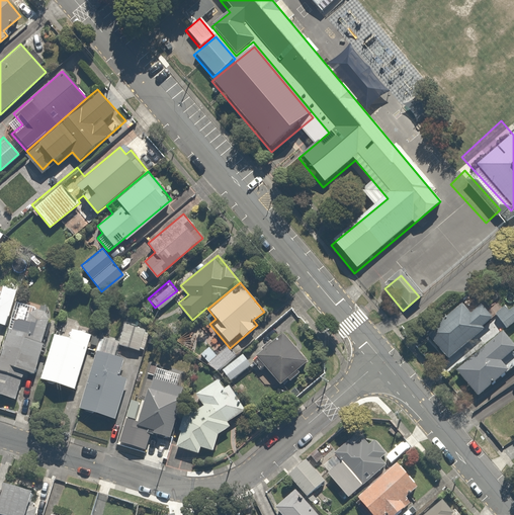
[(0,321),(6,323),(15,288),(2,285),(0,292),(0,321)]
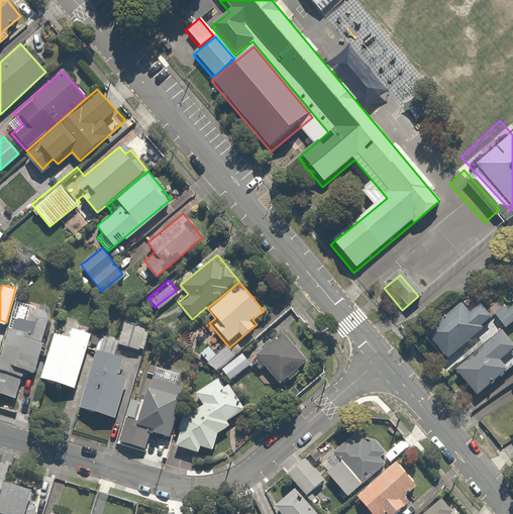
[(434,314),(419,327),(447,360),(464,345),(468,350),(495,327),(477,306),(468,314),(459,305),(440,321),(434,314)]
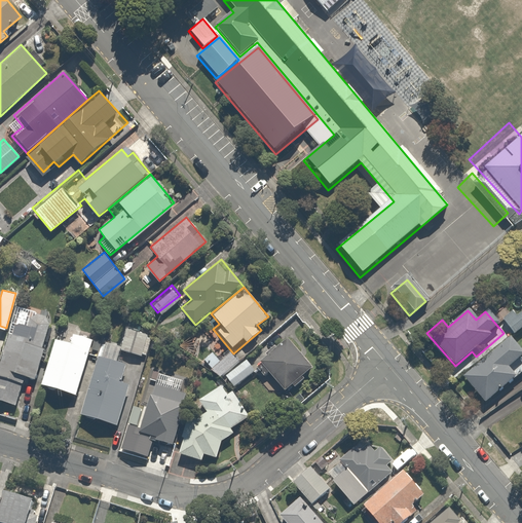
[(521,327),(510,311),(500,319),(512,333),(521,327)]
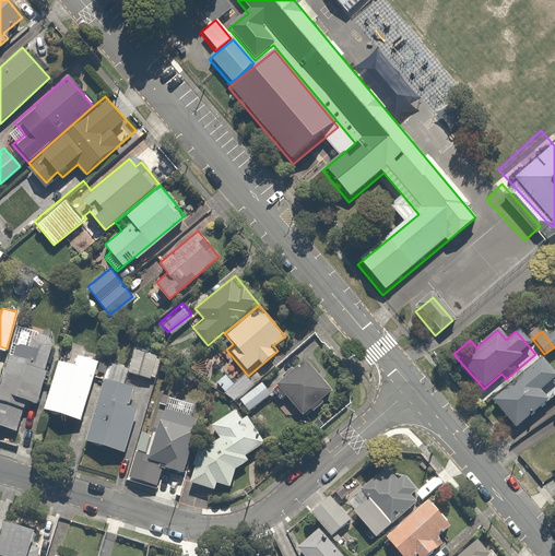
[(54,338),(34,332),(31,343),(14,339),(12,347),(10,346),(0,381),(0,423),(14,427),(21,403),(24,404),(25,398),(37,401),(54,338)]
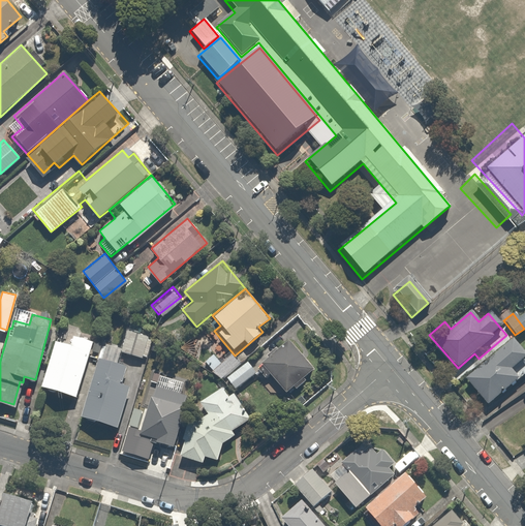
[(122,351),(134,356),(145,358),(151,334),(129,328),(122,351)]
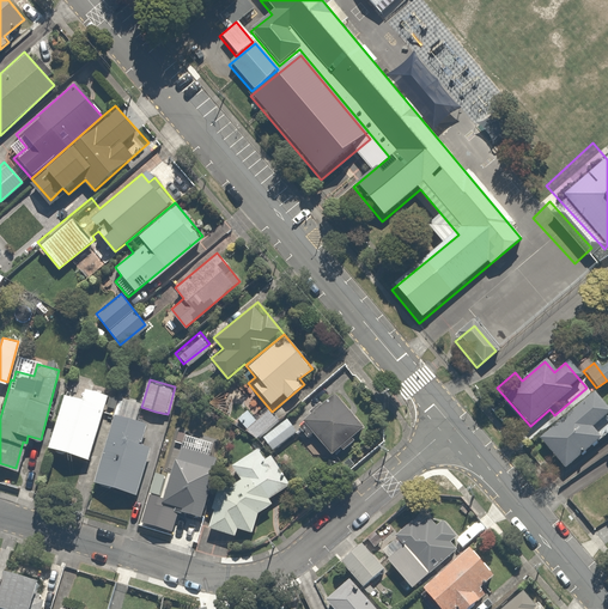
[(80,397),(66,393),(49,448),(92,461),(113,395),(83,387),(80,397)]
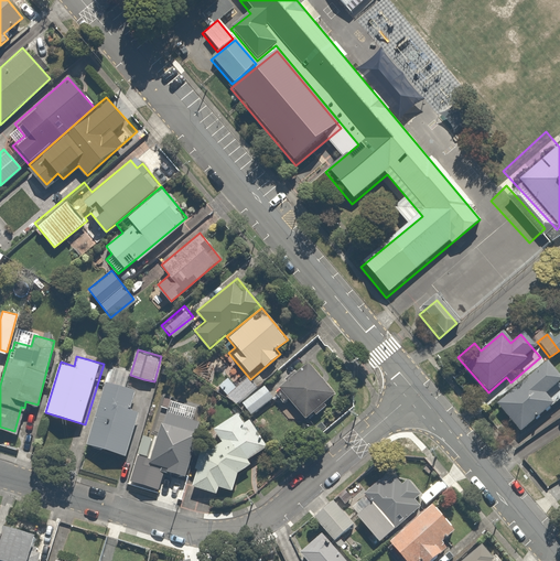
[(305,359),(276,386),(304,418),(334,391),(305,359)]
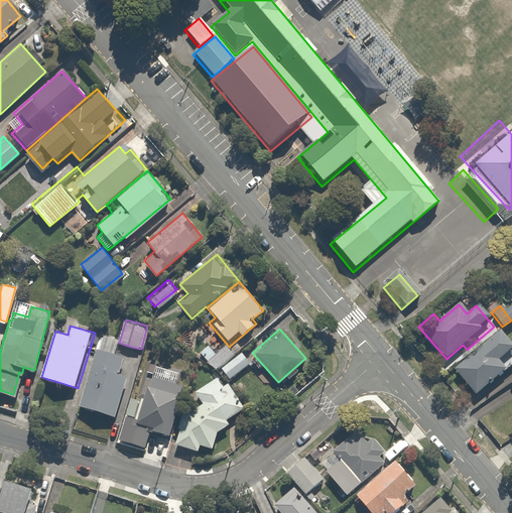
[(505,366),(511,359),(511,344),(500,332),(452,373),(474,397),(506,368),(505,366)]
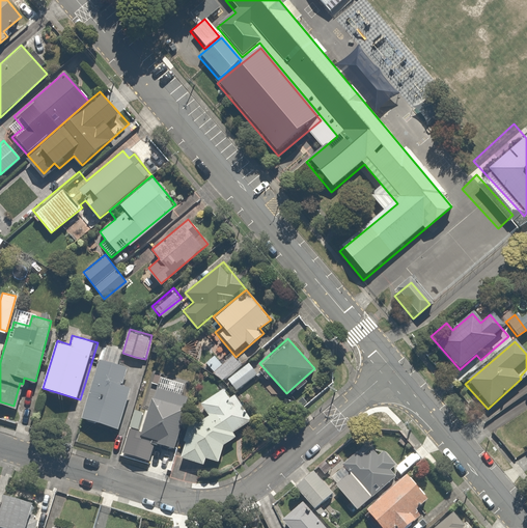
[(131,368),(100,359),(82,418),(118,428),(131,388),(126,387),(131,368)]
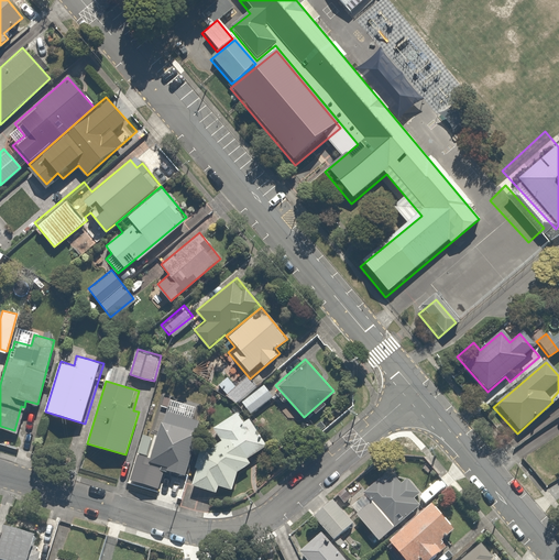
[(270,395),(262,383),(240,398),(248,409),(270,395)]
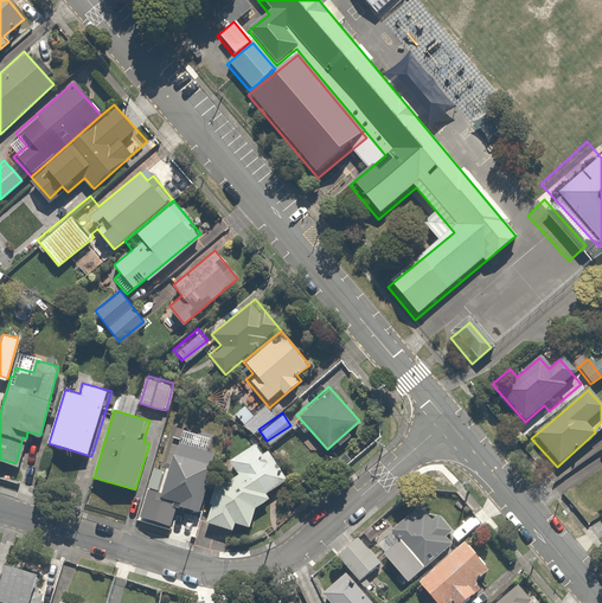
[(198,512),(215,453),(175,443),(160,492),(159,498),(173,504),(198,512)]
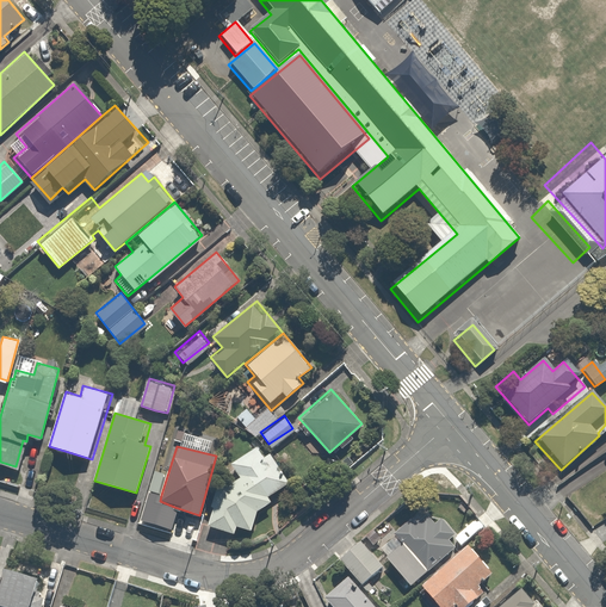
[(232,464),(239,475),(217,485),(208,525),(233,533),(236,527),(249,531),(257,512),(276,500),(272,495),(291,483),(271,452),(264,457),(258,447),(232,464)]
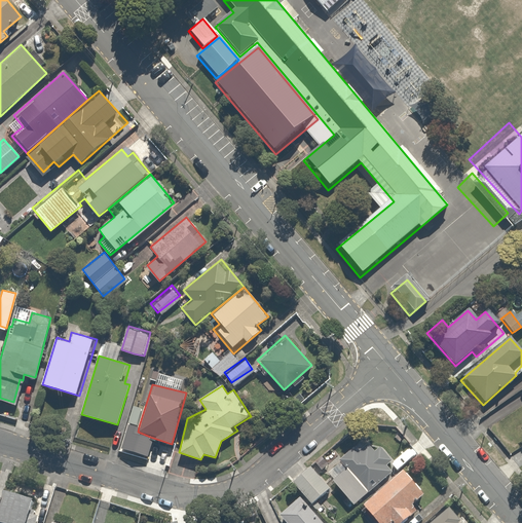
[(138,432),(139,426),(125,423),(117,448),(143,454),(150,437),(138,432)]
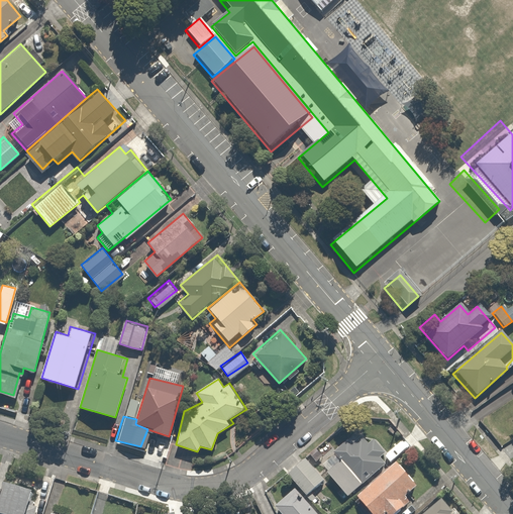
[(368,439),(361,430),(320,464),(346,495),(386,461),(382,456),(388,451),(374,434),(368,439)]
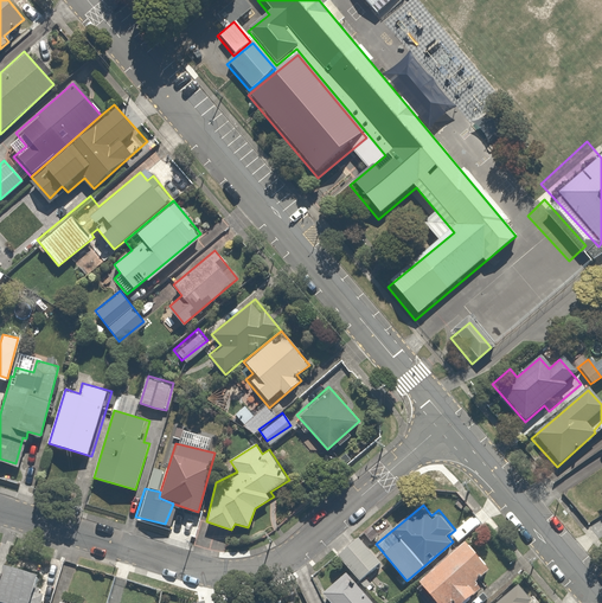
[(382,560),(358,534),(337,555),(360,581),(382,560)]
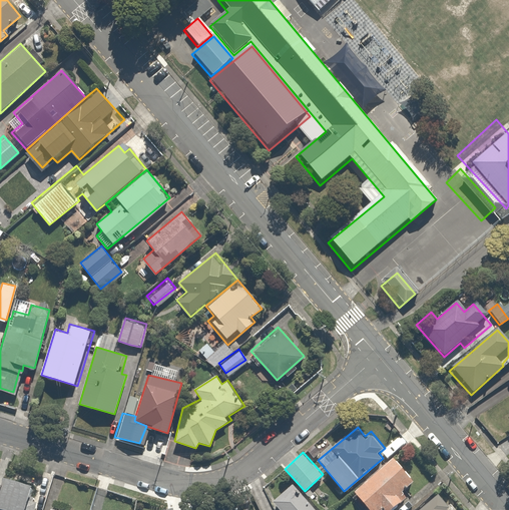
[(387,509),(396,509),(408,501),(402,494),(416,481),(395,456),(354,491),(369,509),(382,509),(385,508),(387,509)]
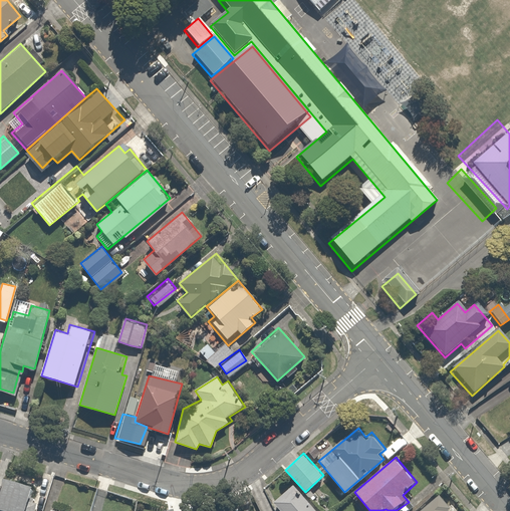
[(30,510),(37,487),(5,478),(0,495),(0,510),(30,510)]
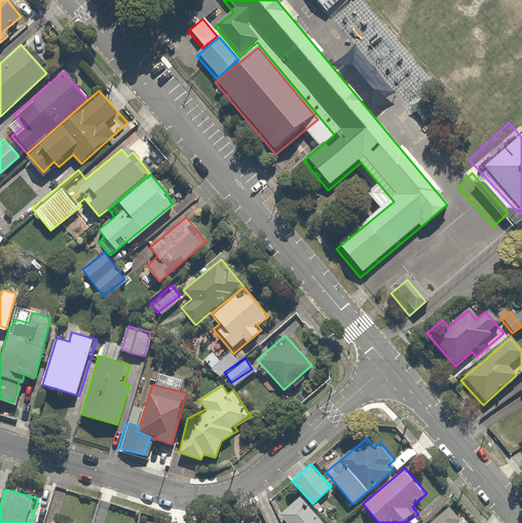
[(278,512),(287,522),(321,522),(300,495),(278,512)]
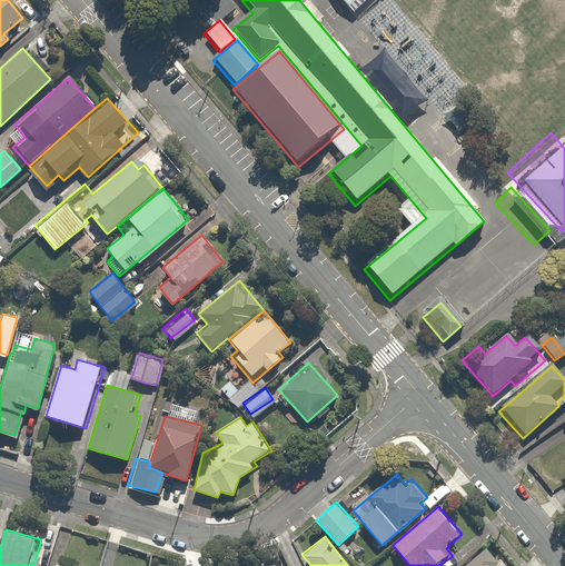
[(498,565),(482,548),(462,565),(498,565)]
